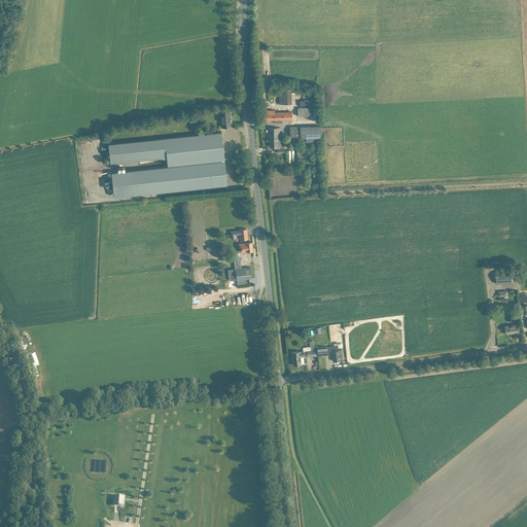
[(310,116),(311,107),(297,107),(297,116),(310,116)]
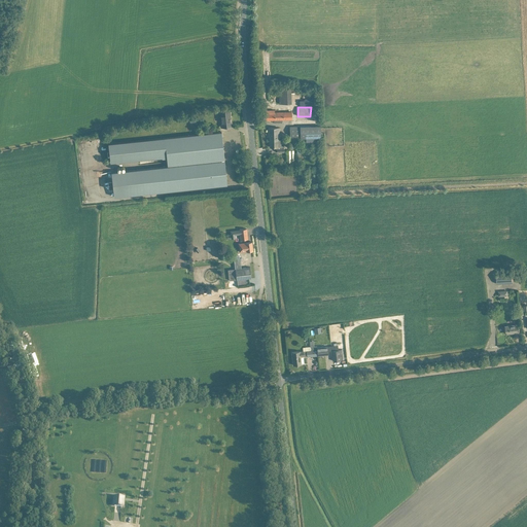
[(219,110),(221,127),(232,126),(231,126),(231,117),(230,117),(230,115),(231,115),(230,109),(219,110)]
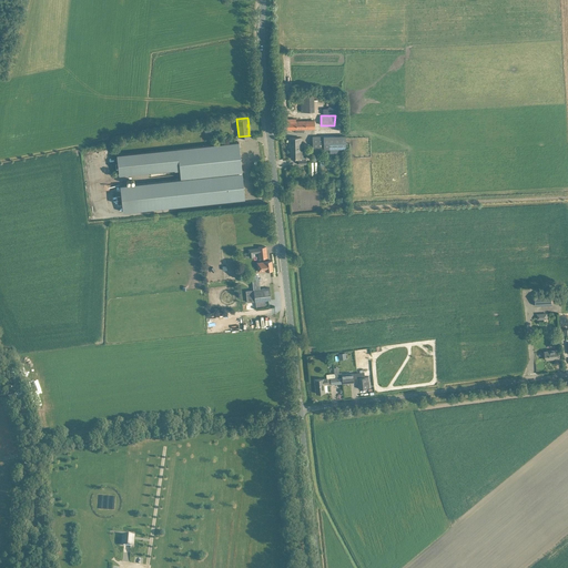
[(296,119),(290,119),(284,119),(284,129),(290,129),(295,129),(295,132),(304,132),(304,129),(315,129),(314,120),(296,121),(296,119)]
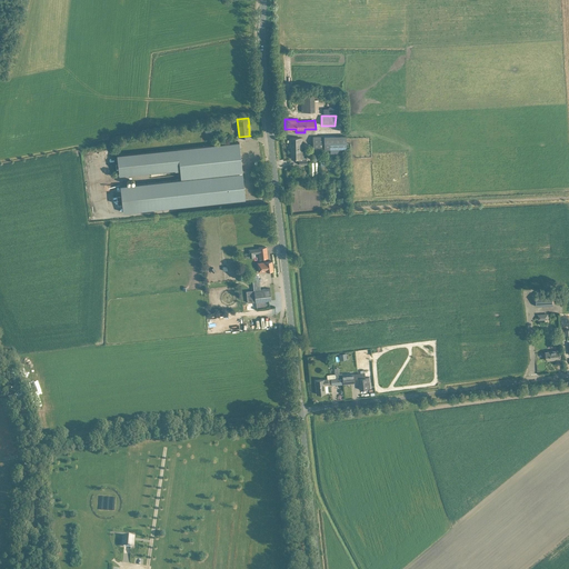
[(347,136),(312,137),(313,149),(330,149),(330,153),(341,153),(341,148),(347,148),(347,136)]
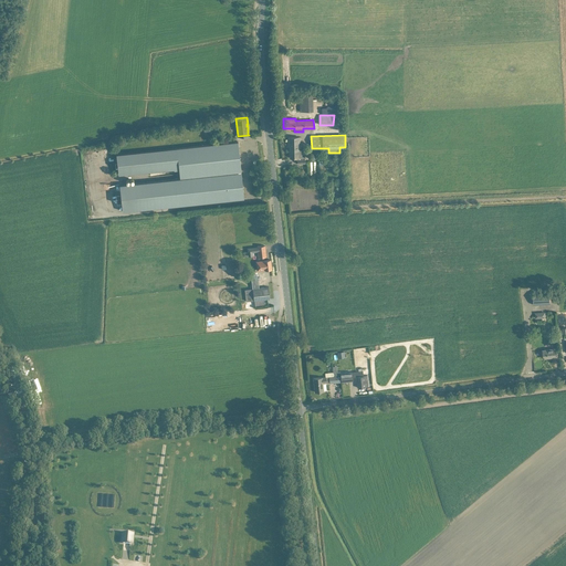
[(299,137),(294,137),(289,137),(289,143),(290,143),(290,158),(297,158),(297,164),(305,164),(305,157),(302,157),(302,150),(300,150),(299,137)]
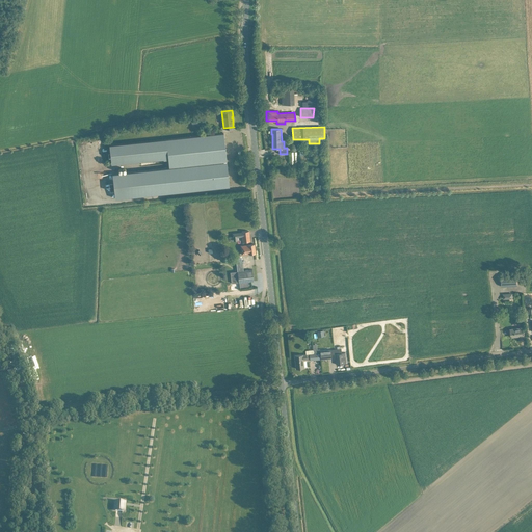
[(169,166),(227,160),(227,157),(223,133),(109,144),(111,164),(163,158),(163,159),(168,159),(168,161),(169,166)]
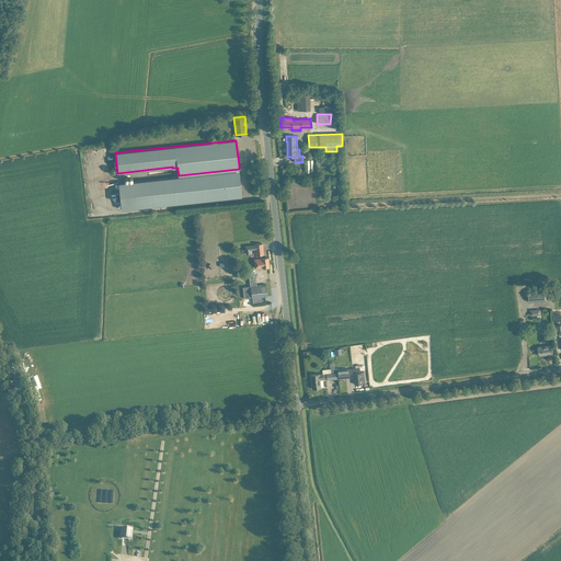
[(239,169),(179,175),(179,176),(118,183),(119,192),(115,192),(116,201),(121,201),(122,209),(242,196),(240,181),(239,169)]
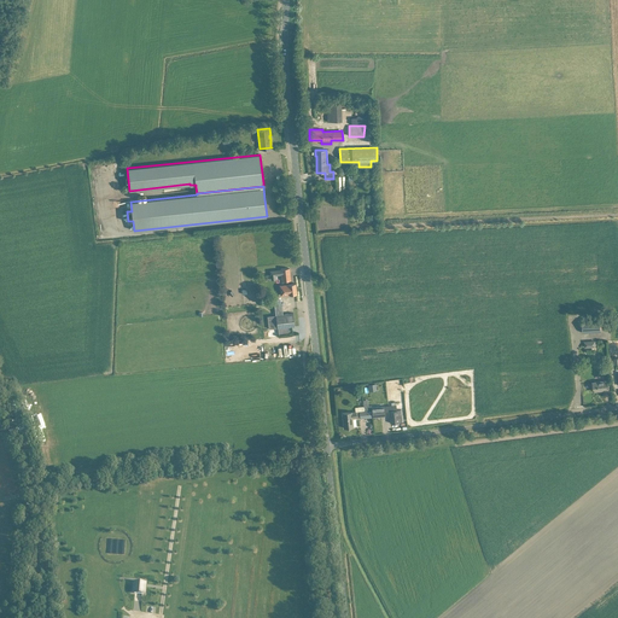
[(281,269),(270,270),(270,279),(275,279),(275,275),(281,274),(283,281),(291,280),(290,268),(281,269)]
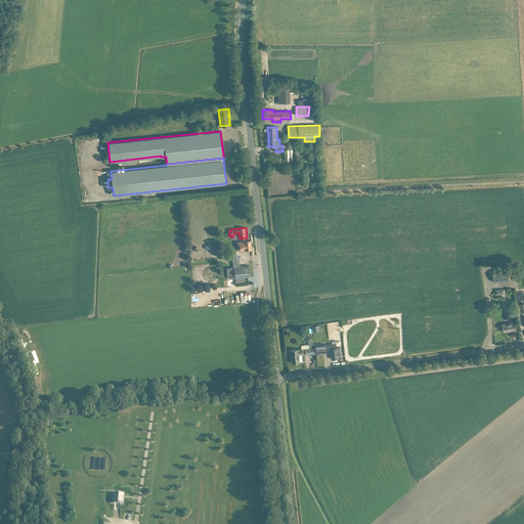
[(252,249),(251,241),(236,242),(237,250),(252,249)]
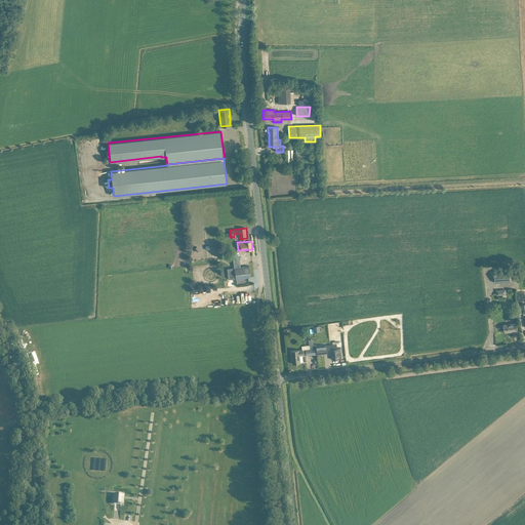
[(234,268),(227,269),(227,270),(228,280),(236,279),(246,278),(250,277),(249,266),(240,267),(234,268)]
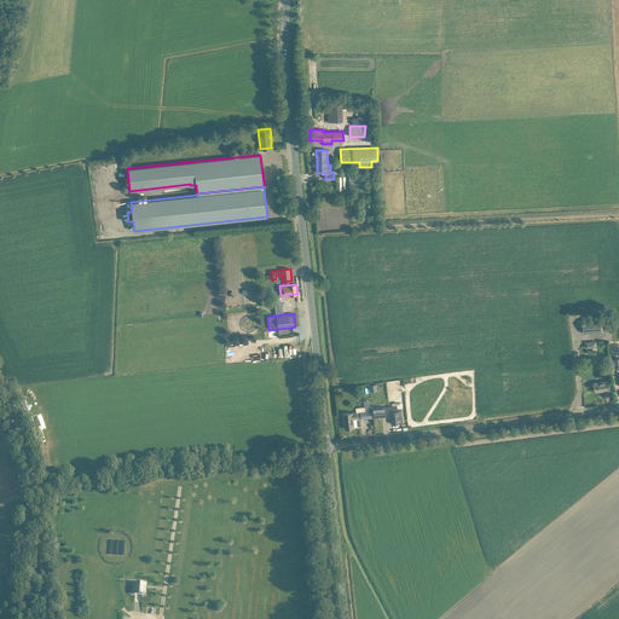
[(601,319),(583,320),(584,333),(602,331),(601,319)]
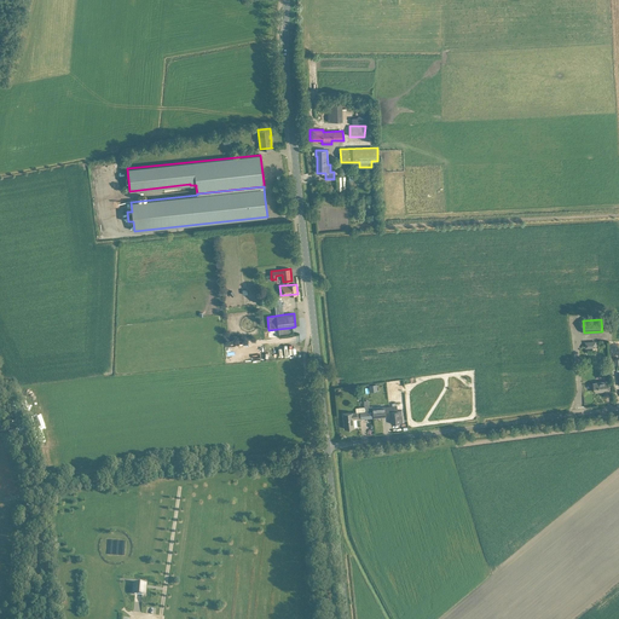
[(594,383),(595,392),(609,389),(608,381),(594,383)]
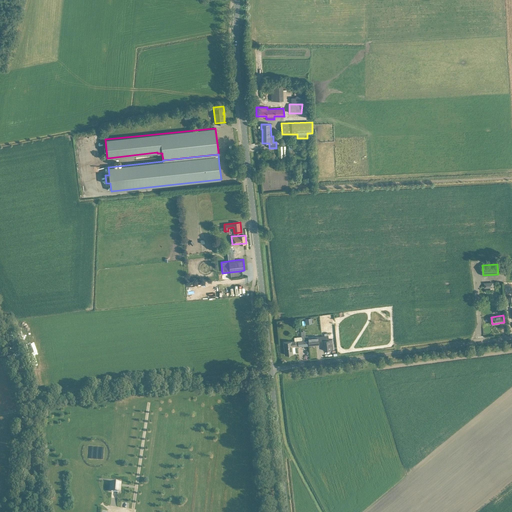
[(284,348),(285,354),(293,354),(292,346),(295,346),(295,347),(319,344),(319,336),(308,337),(307,336),(294,337),(294,341),(292,341),(283,342),(284,348)]
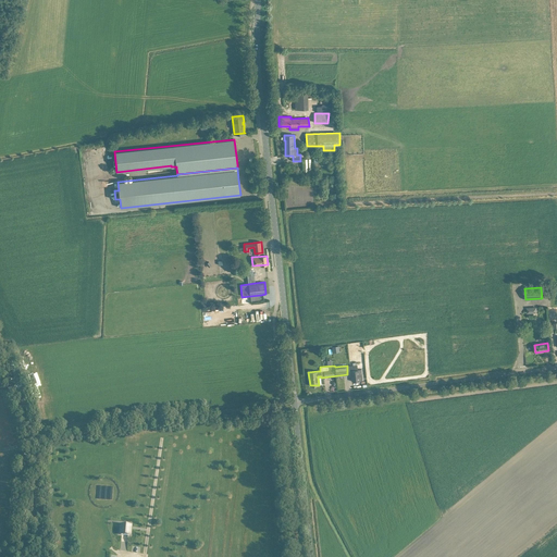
[(362,380),(361,369),(350,370),(351,381),(362,380)]
